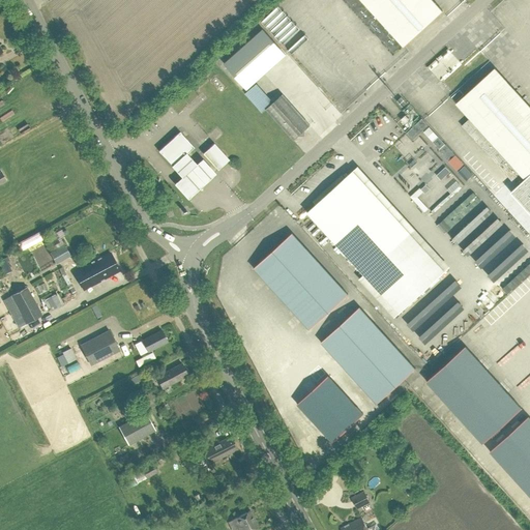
[(442,10),(433,0),(345,0),(392,53),(402,43),(404,46),(442,10)]
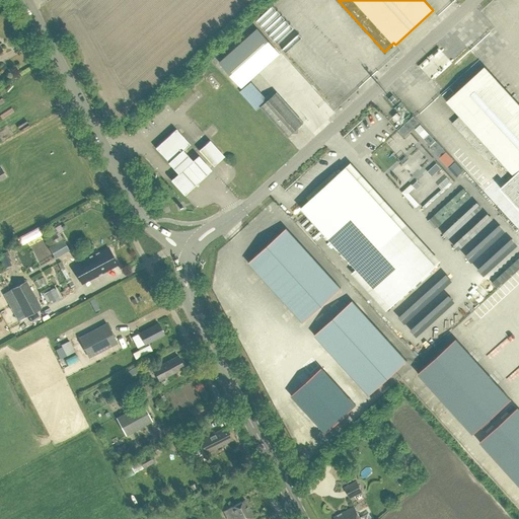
[(272,12),(257,26),(270,40),(285,25),(272,12)]
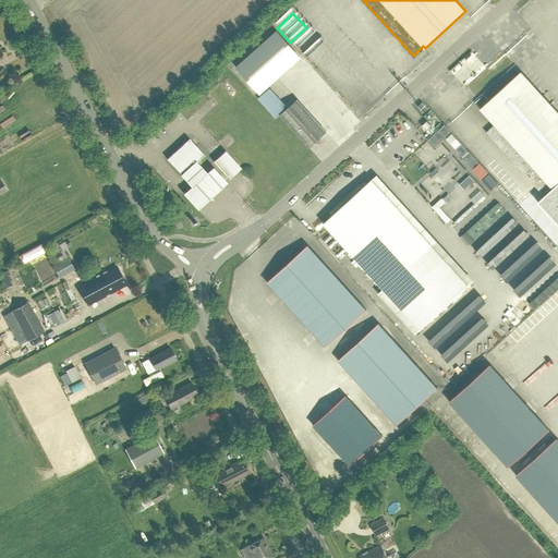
[(269,28),(228,65),(252,92),(264,82),(293,55),(269,28)]
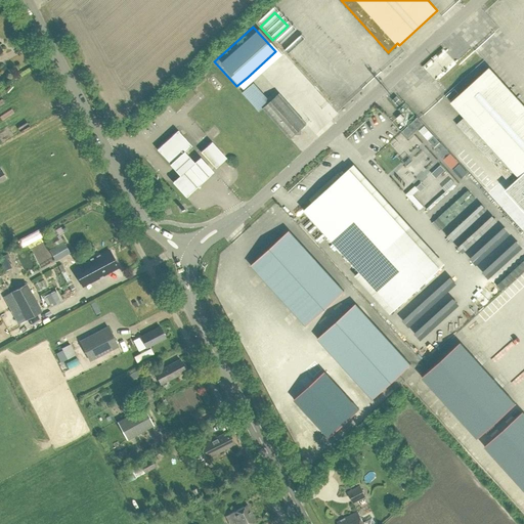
[(276,45),(286,53),(299,38),(290,30),(276,45)]
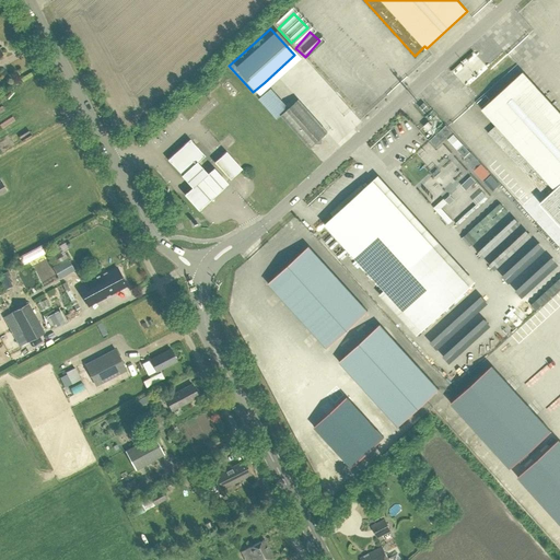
[(303,59),(336,92),(353,74),(319,43),(303,59)]
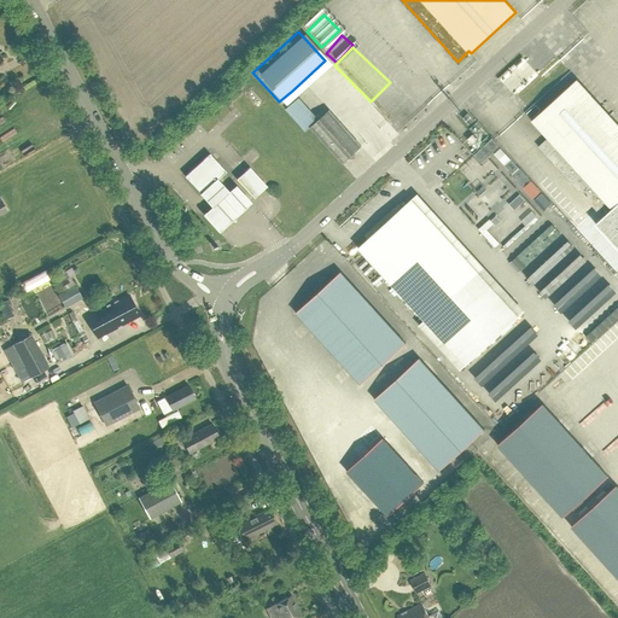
[(522,59),(497,81),(512,95),(535,74),(522,59)]
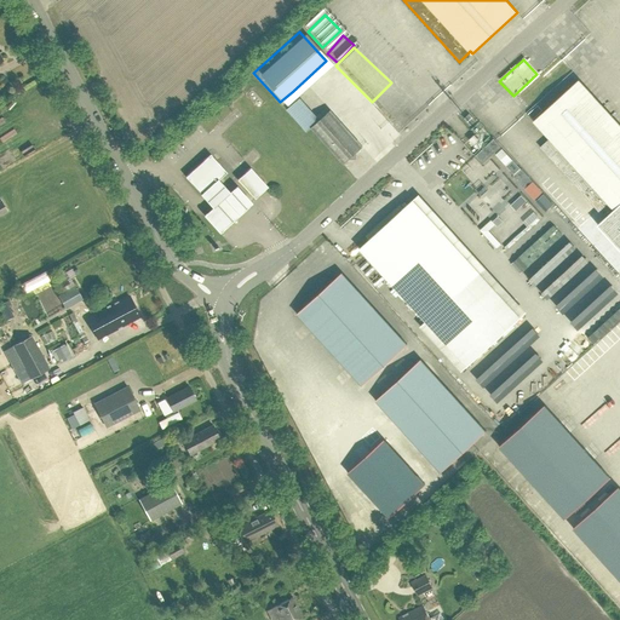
[(619,124),(579,80),(533,121),(550,138),(540,147),(615,229),(619,223),(619,124)]
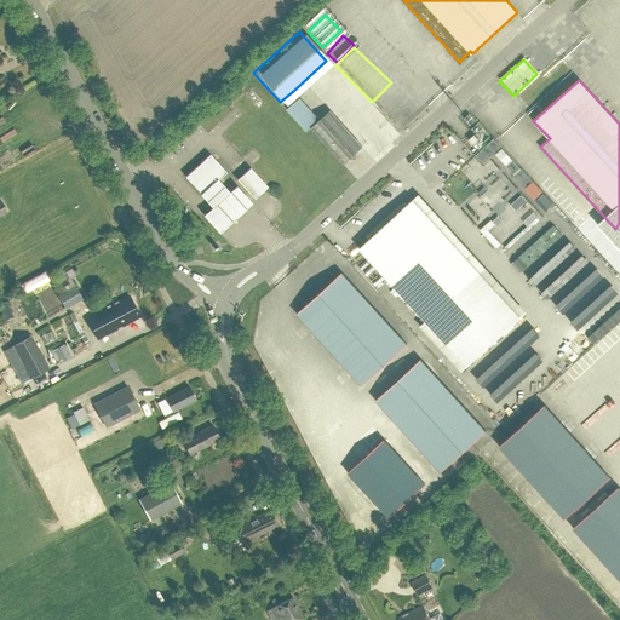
[(320,120),(293,91),(280,102),(306,132),(311,127),(344,164),(350,159),(356,158),(357,151),(363,147),(329,110),(320,120)]
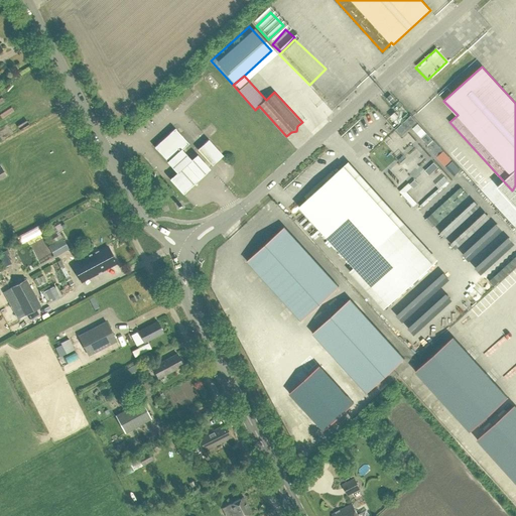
[(401,120),(394,112),(390,116),(397,124),(401,120)]
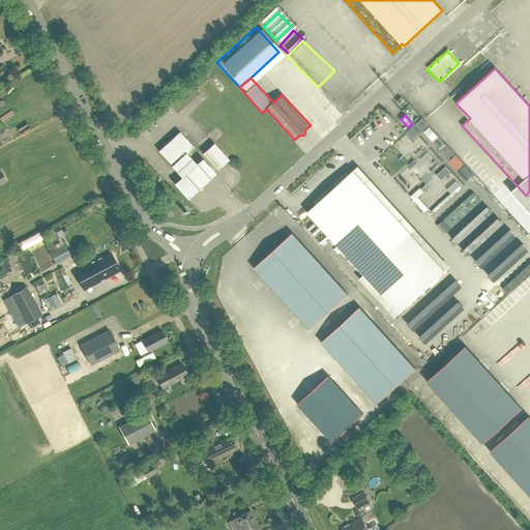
[(194,147),(179,131),(158,151),(173,166),(185,154),(194,147)]
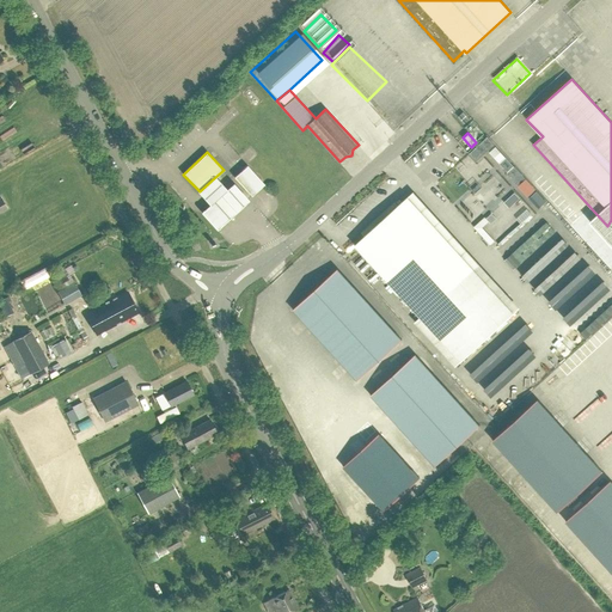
[(264,184),(248,165),(234,177),(251,196),(264,184)]
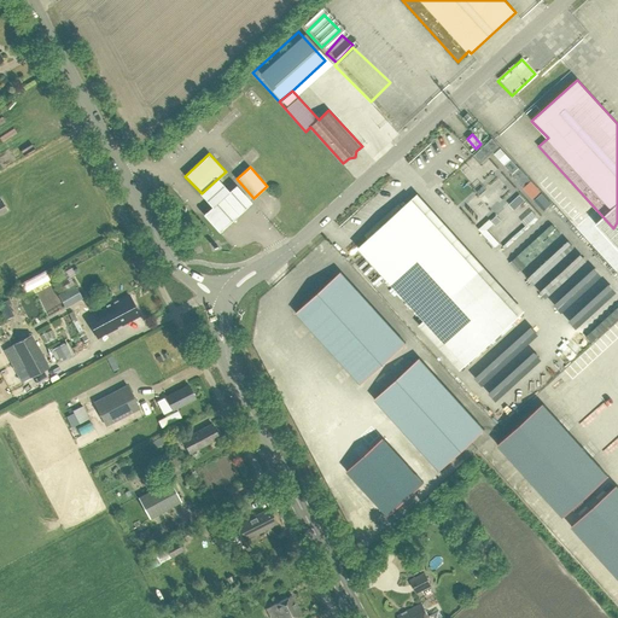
[(227,191),(215,178),(198,192),(210,205),(202,214),(217,232),(250,202),(234,185),(227,191)]
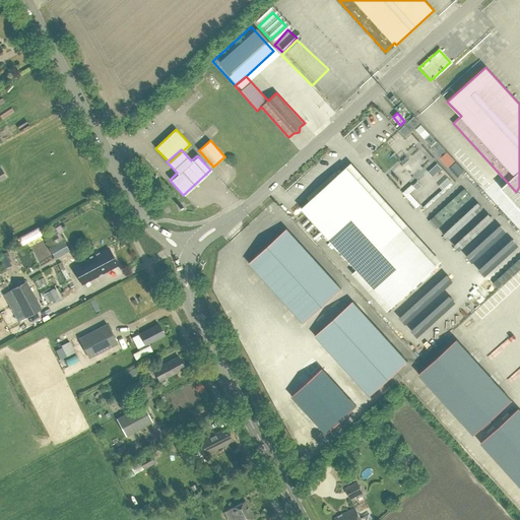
[(435,264),(346,167),(302,208),(390,306),(435,264)]
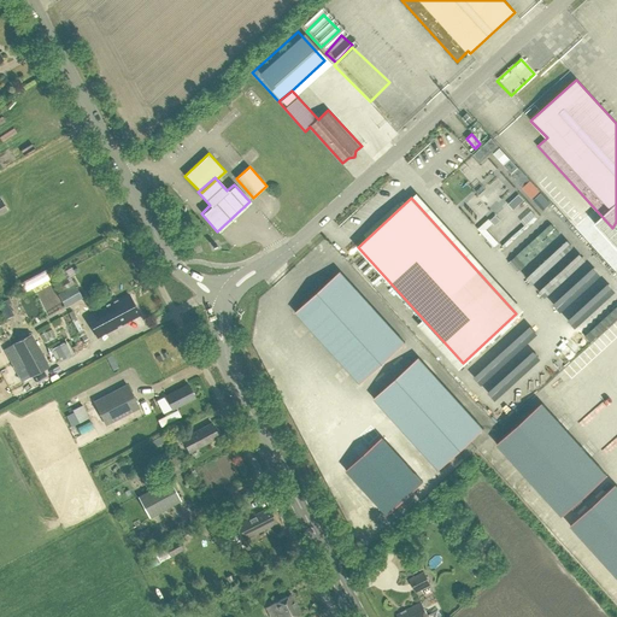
[(558,229),(565,225),(553,206),(546,211),(558,229)]
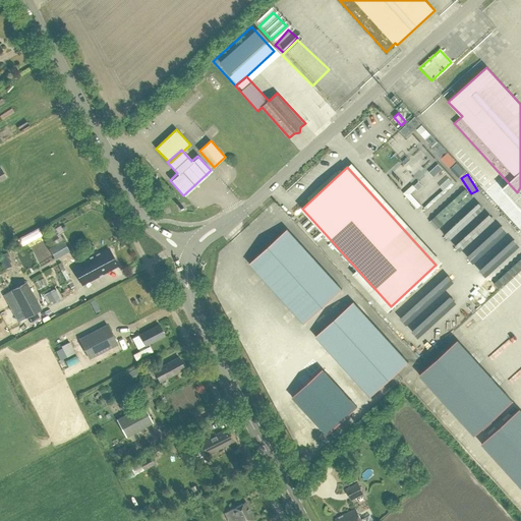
[(404,193),(411,200),(415,196),(408,189),(404,193)]
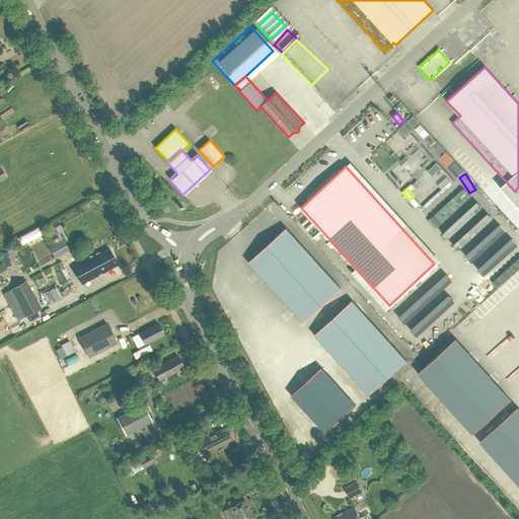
[(339,287),(285,228),(247,262),(301,321),(339,287)]
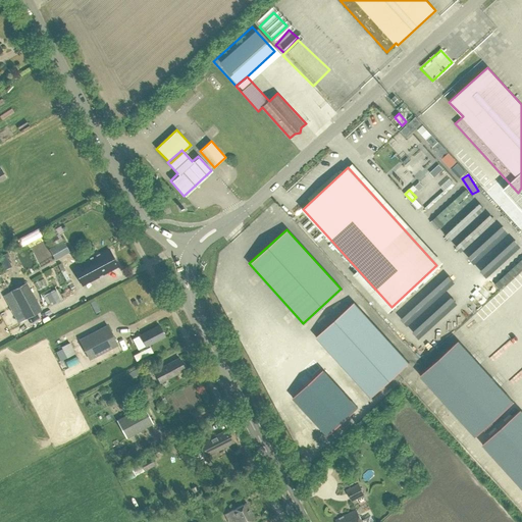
[(69,252),(63,241),(49,249),(55,260),(69,252)]
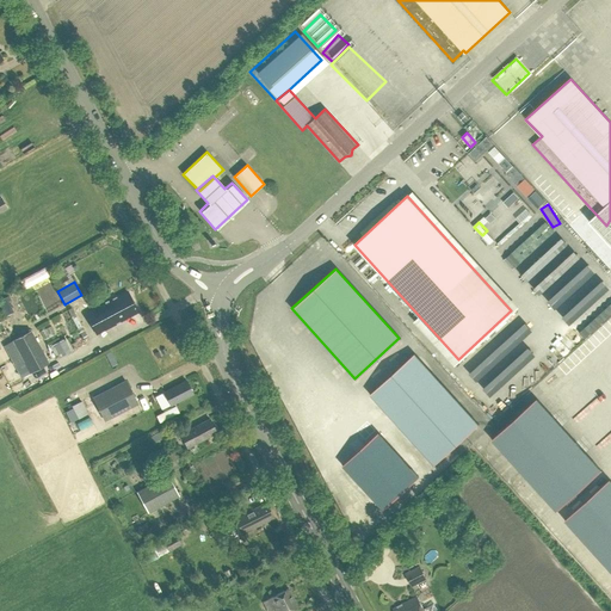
[(555,314),(574,298),(568,290),(548,307),(555,314)]
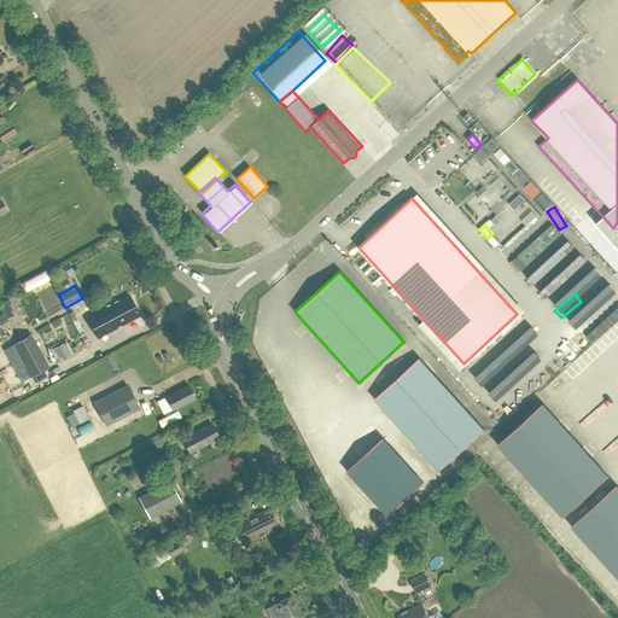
[(139,314),(129,296),(89,316),(99,334),(139,314)]
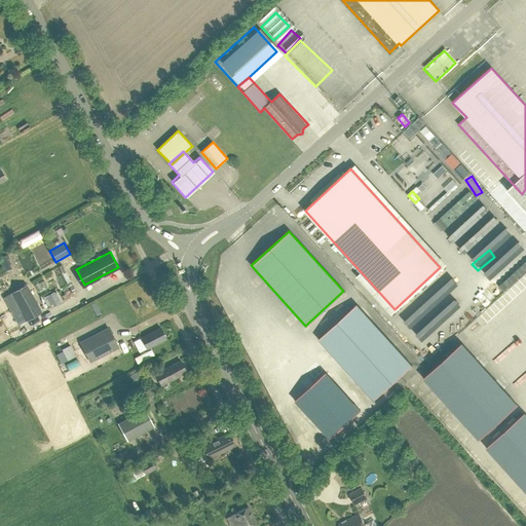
[(31,286),(34,292),(44,287),(40,280),(31,286)]
